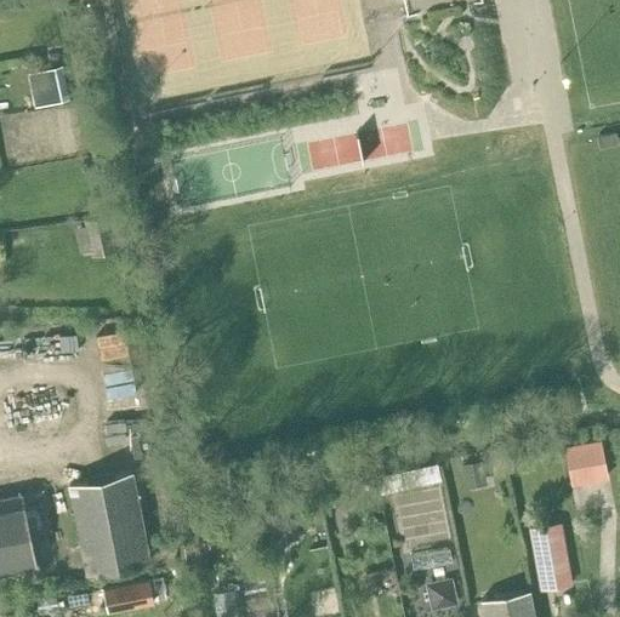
[(482,0),(403,0),(408,20),(483,4),(482,0)]
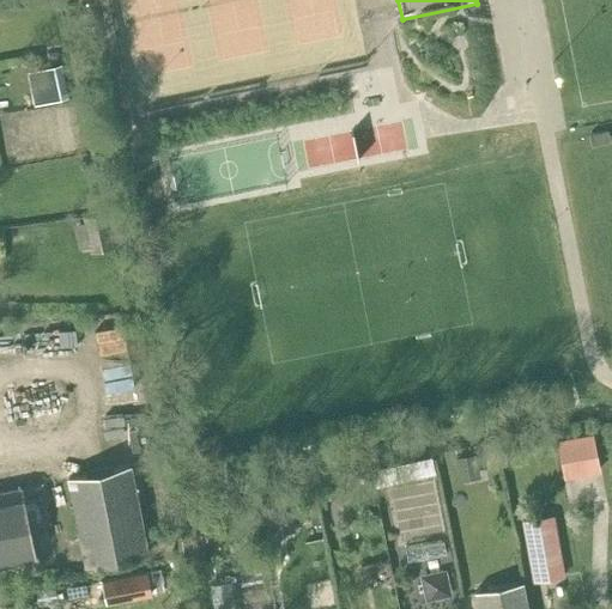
[(48,79),(54,104),(70,102),(62,67),(47,71),(48,79)]
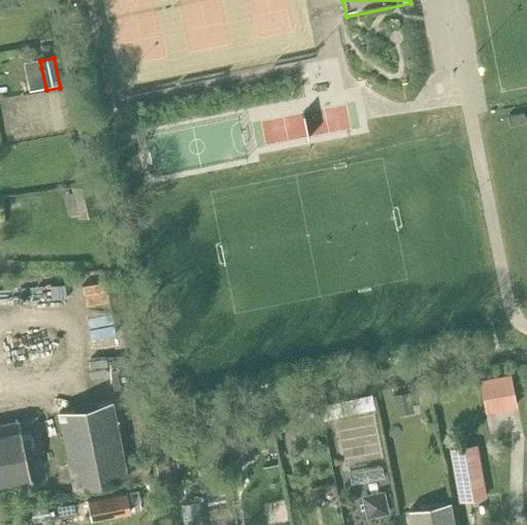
[(480,382),(486,416),(518,409),(511,375),(480,382)]
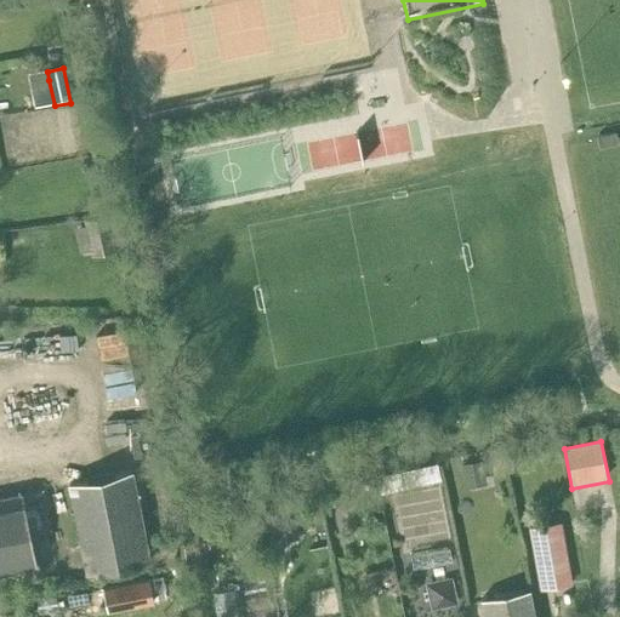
[(461,469),(466,492),(488,487),(483,464),(461,469)]
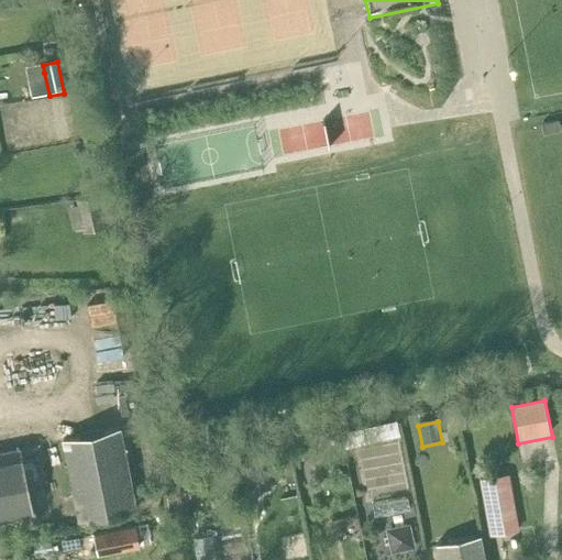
[(360,430),(362,446),(383,441),(379,426),(360,430)]
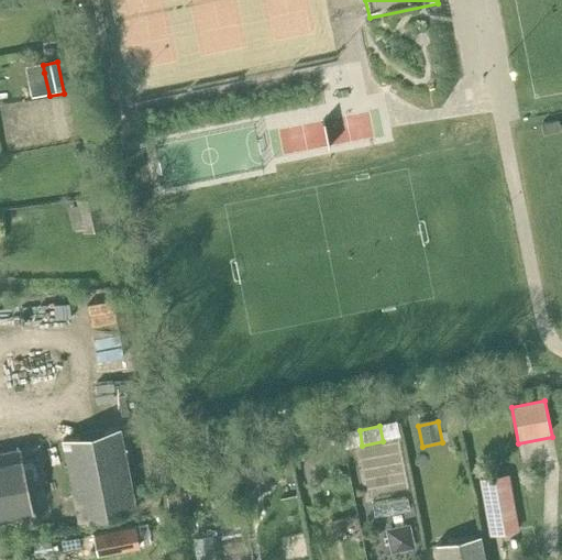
[(79,522),(135,511),(120,431),(63,443),(79,522)]
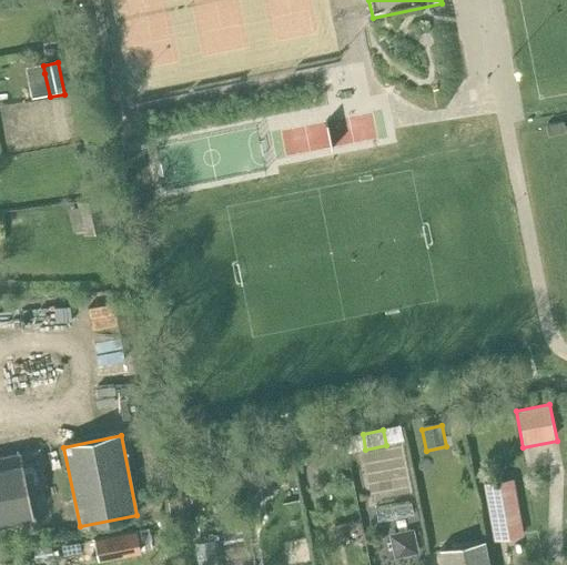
[(0,527),(33,521),(28,492),(46,488),(39,453),(20,456),(0,460),(0,527)]
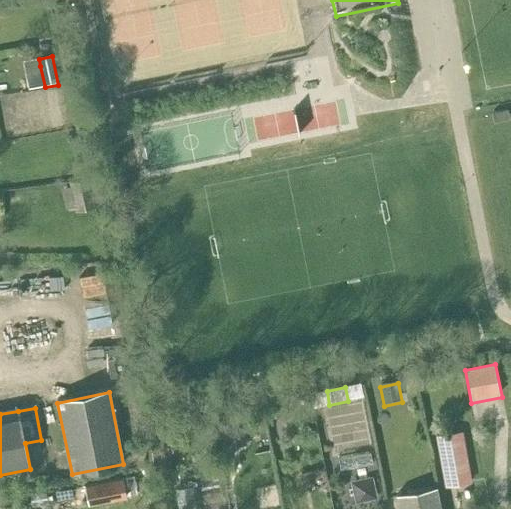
[(269,421),(284,419),(283,408),(268,410),(269,421)]
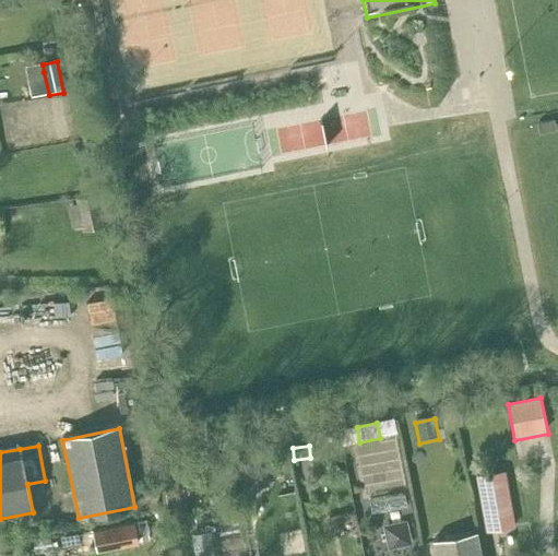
[(515,530),(505,472),(476,476),(486,534),(515,530)]
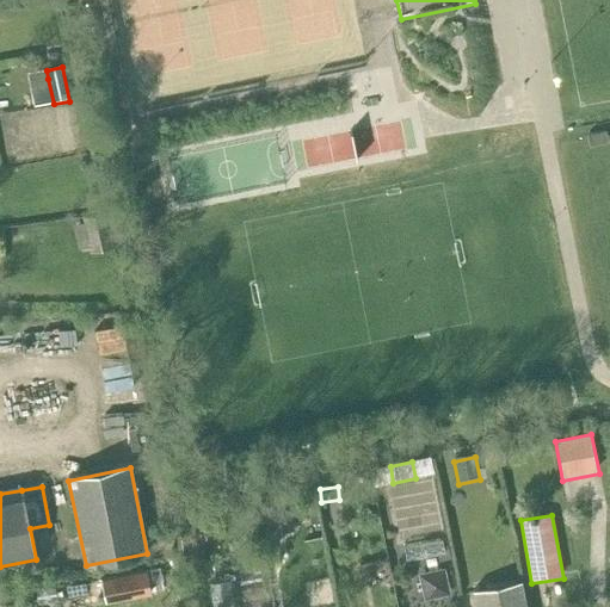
[(419,577),(425,604),(451,598),(445,571),(419,577)]
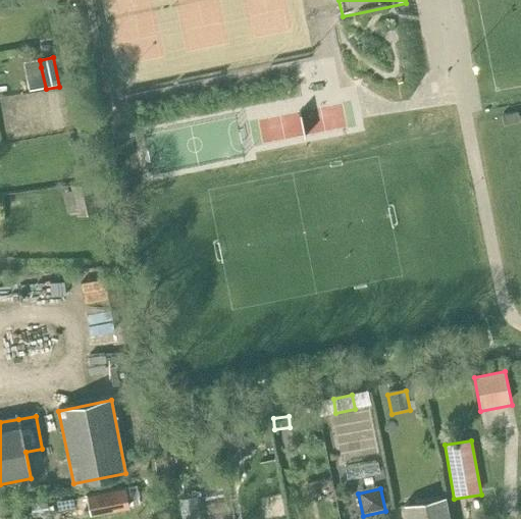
[(87,499),(91,517),(129,509),(125,490),(87,499)]
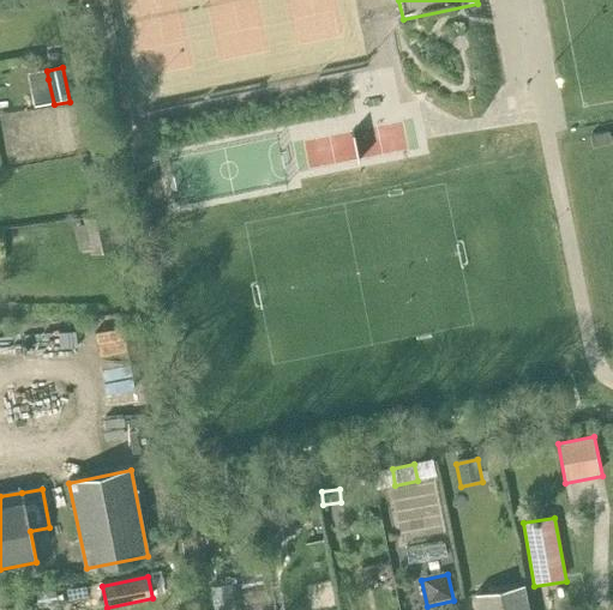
[(476,596),(479,609),(527,609),(523,586),(476,596)]
